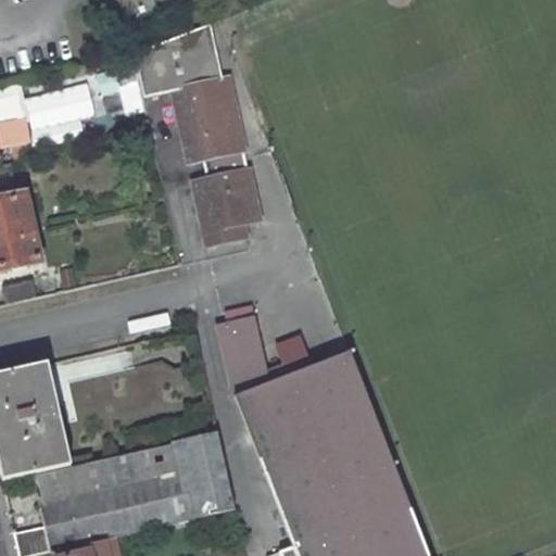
[(236,241),(232,227),(241,225),(258,220),(254,201),(249,203),(242,172),(248,171),(243,153),(238,154),(211,25),(133,55),(142,99),(174,92),(189,164),(202,161),(206,181),(193,185),(206,248),(236,241)]
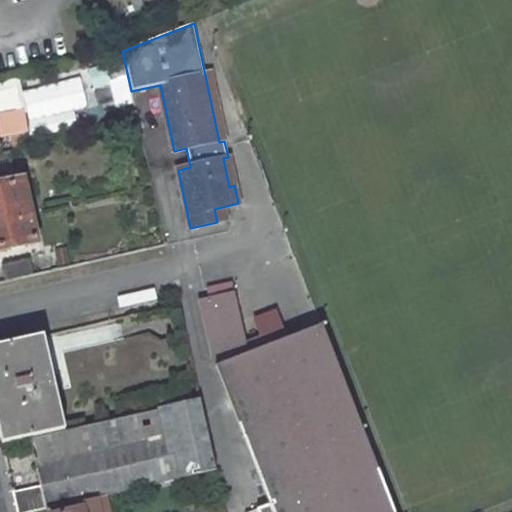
[(34,117),(114,99),(105,56),(24,74),(34,117)]
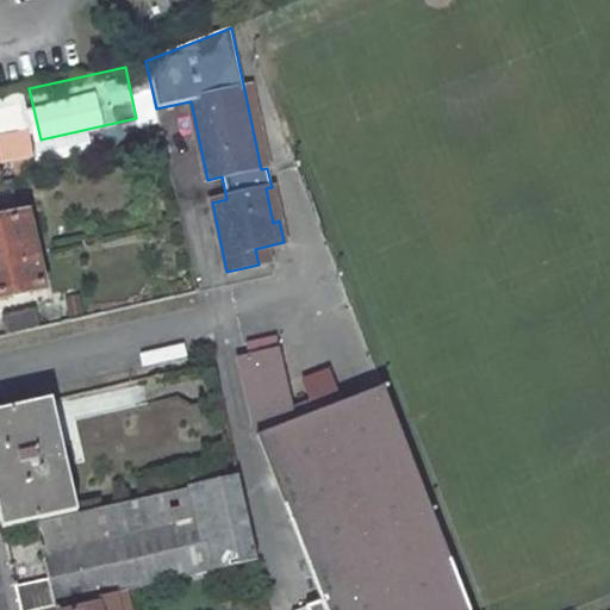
[(29,141),(32,161),(89,154),(87,134),(29,141)]
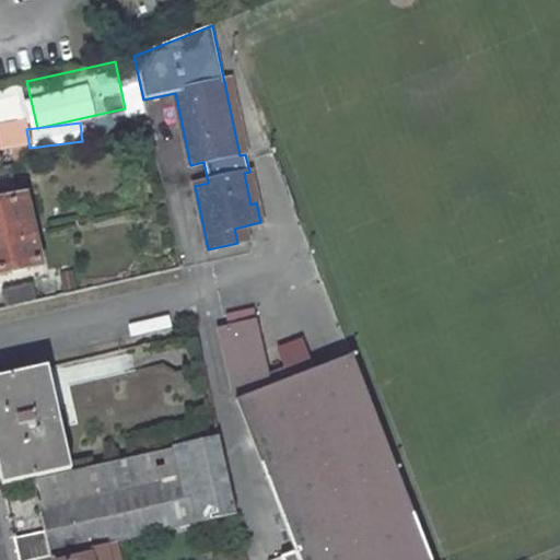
[(19,186),(0,190),(0,272),(41,264),(25,199),(22,199),(19,186)]
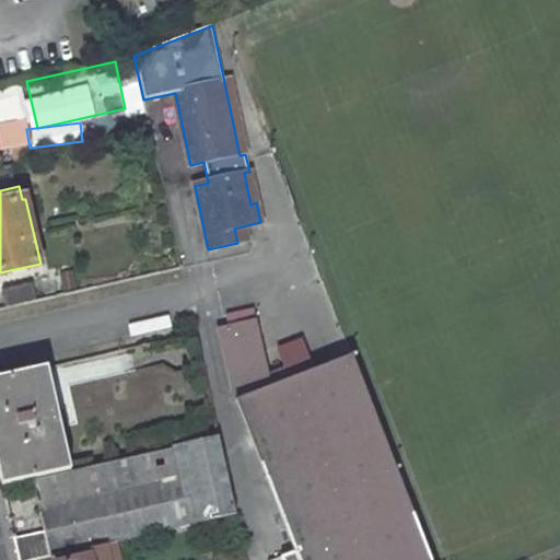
[(243,226),(234,229),(237,243),(246,241),(243,226)]
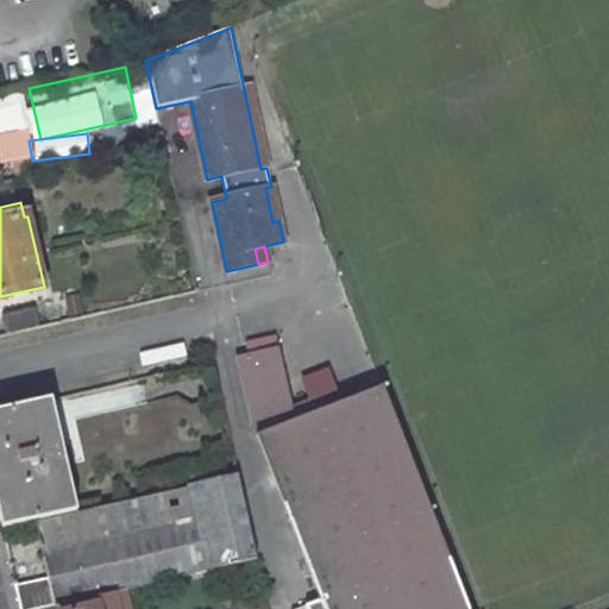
[(35,308),(4,315),(8,334),(39,327),(35,308)]
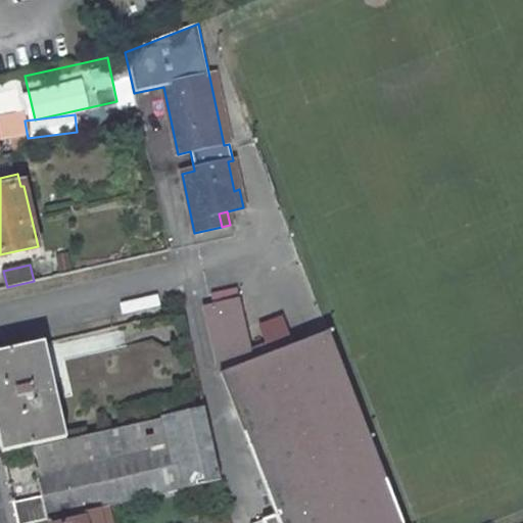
[(401,522),(329,332),(293,346),(289,336),(288,336),(283,323),(263,330),(268,344),(251,350),(237,289),(211,294),(214,304),(203,306),(215,357),(220,374),(275,516),(263,521),(263,522),(401,522)]
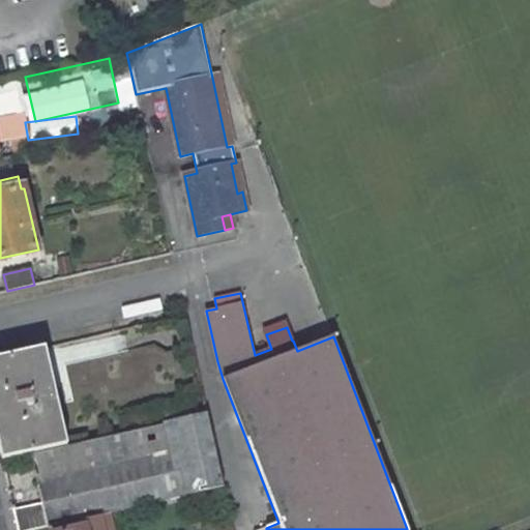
[(159,299),(120,307),(122,319),(162,311),(159,299)]
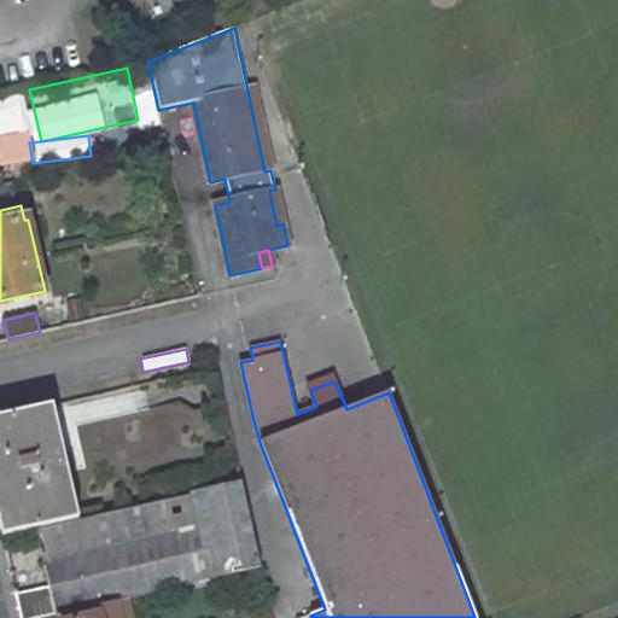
[(71,452),(64,454),(52,406),(0,417),(0,526),(3,537),(35,529),(79,519),(68,470),(75,467),(71,452)]
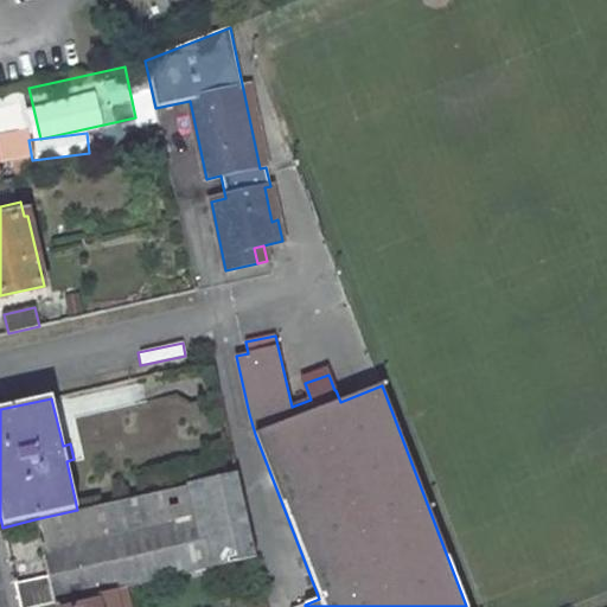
[(237,474),(185,486),(193,517),(43,553),(49,579),(55,604),(256,558),(237,474)]
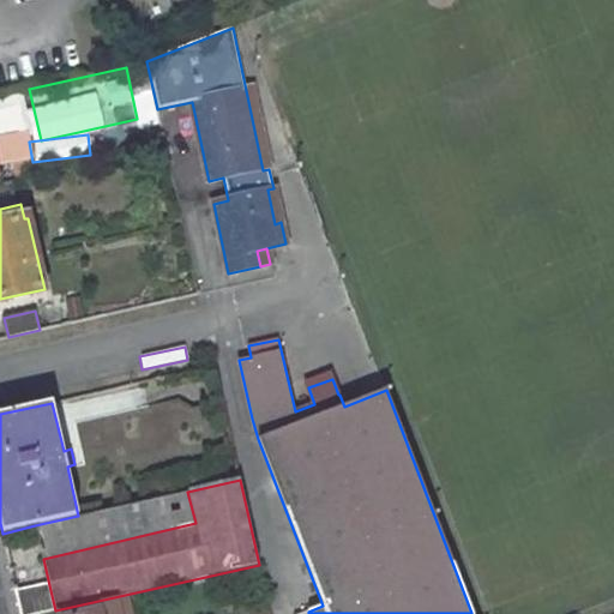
[(196,523),(187,492),(78,516),(35,525),(41,559),(43,559),(196,523)]
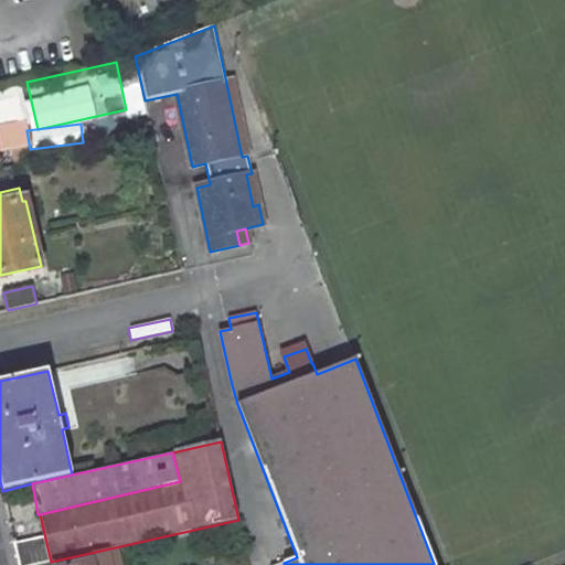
[(45,539),(14,545),(19,564),(38,564),(51,562),(45,539)]
